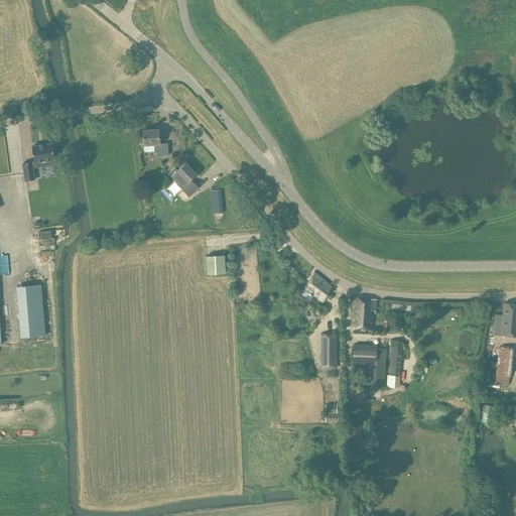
[(160,144),(159,130),(143,131),(144,151),(154,151),(154,152),(157,152),(157,156),(168,155),(167,143),(160,144)]
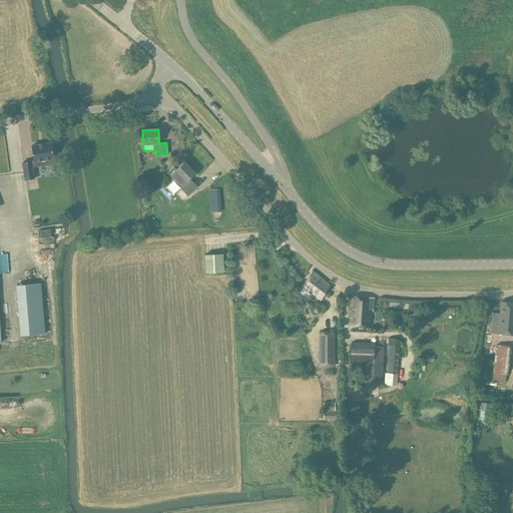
[(52,142),(32,145),(34,161),(40,160),(40,165),(55,163),(52,142)]
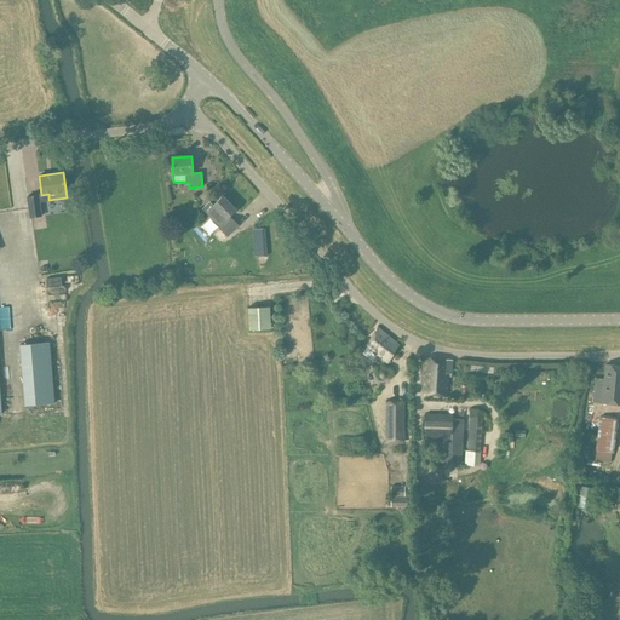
[(210,202),(202,210),(220,228),(231,218),(229,216),(236,210),(223,196),(213,206),(210,202)]
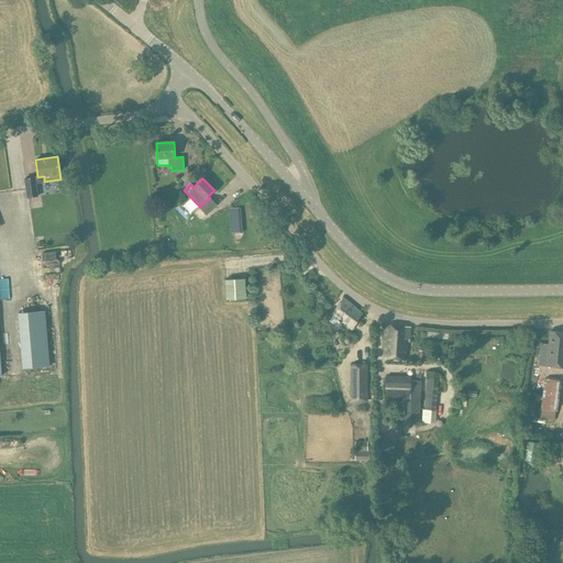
[(200,207),(200,208),(206,214),(207,214),(217,205),(210,198),(200,207)]
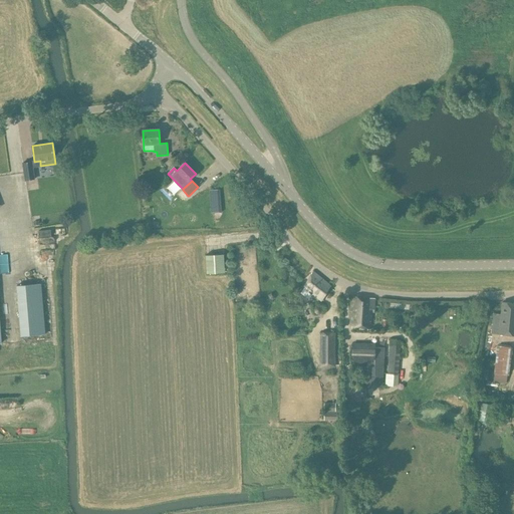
[(222,213),(220,189),(210,190),(212,213),(222,213)]
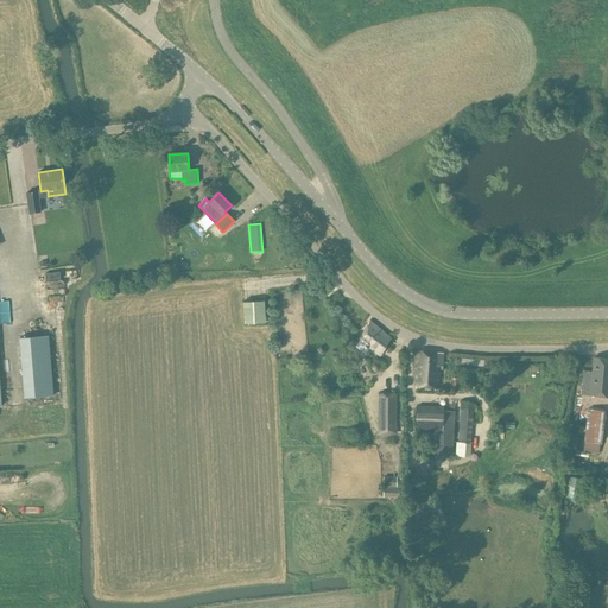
[(258,323),(257,302),(244,302),(245,324),(258,323)]
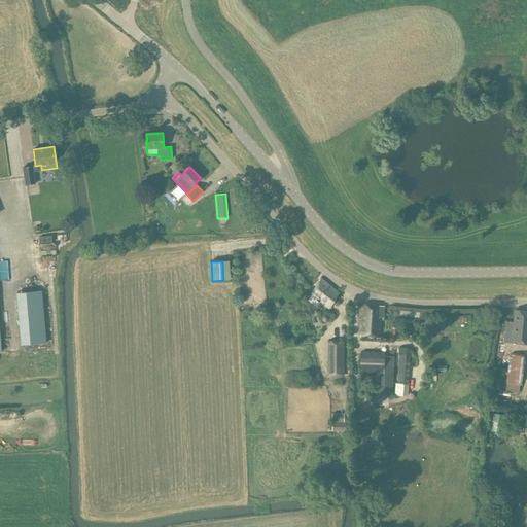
[(311,296),(308,300),(317,308),(321,302),(329,309),(339,293),(321,279),(312,293),(311,294),(312,294),(311,296)]
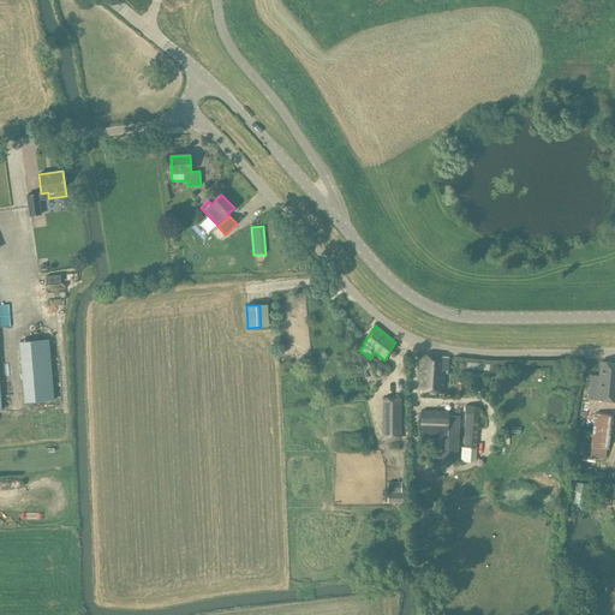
[(54,399),(49,340),(19,342),(24,401),(54,399)]
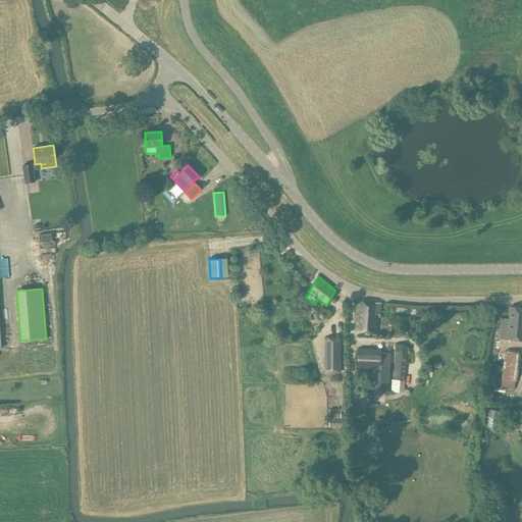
[(380,303),(357,301),(356,331),(376,332),(377,319),(379,319),(380,313),(380,303)]
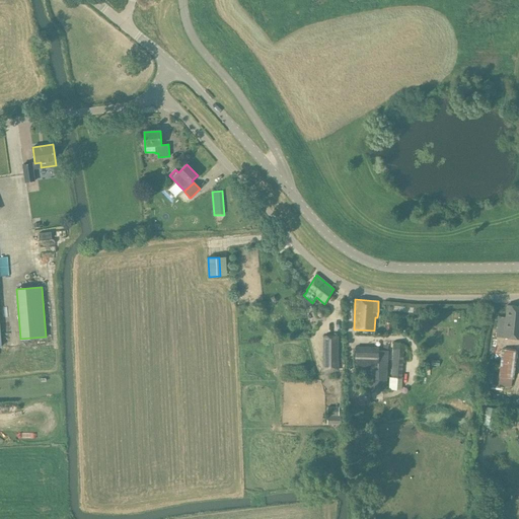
[(499,316),(497,337),(498,337),(498,330),(505,330),(504,338),(518,339),(518,306),(507,305),(506,317),(501,317),(499,316)]
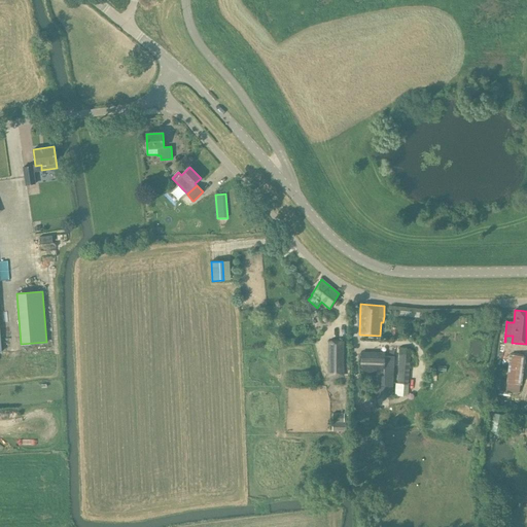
[(329,342),(329,376),(343,376),(343,342),(329,342)]
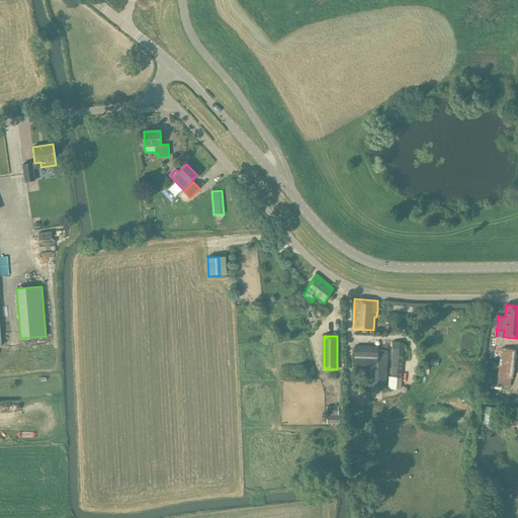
[(402,343),(393,342),(391,376),(400,376),(402,343)]
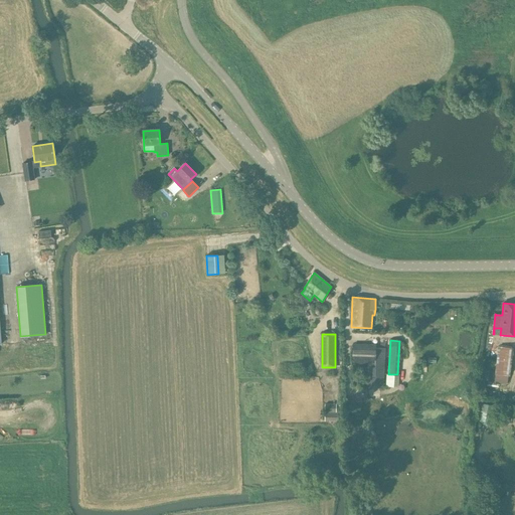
[(385,348),(353,346),(352,366),(368,367),(367,387),(383,388),(385,348)]
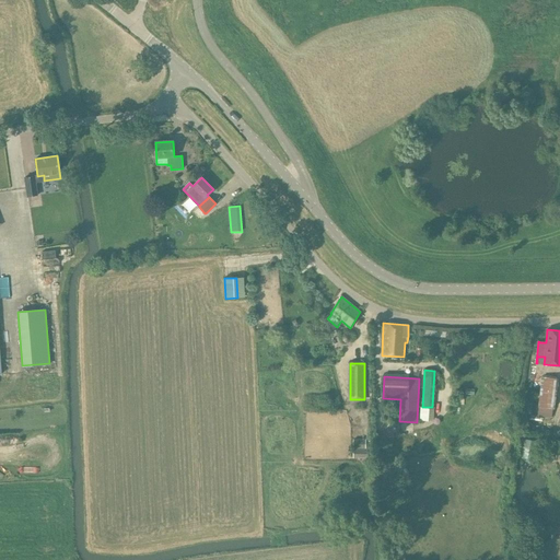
[(540,376),(538,416),(553,417),(556,377),(540,376)]
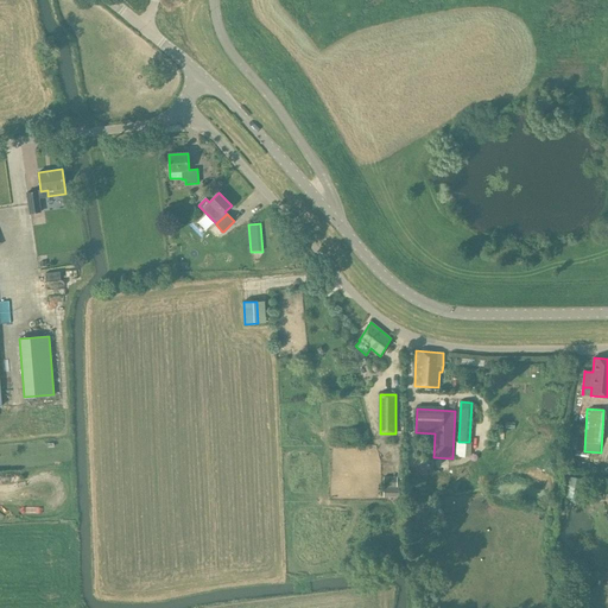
[(586,479),(569,476),(567,495),(582,498),(586,479)]
